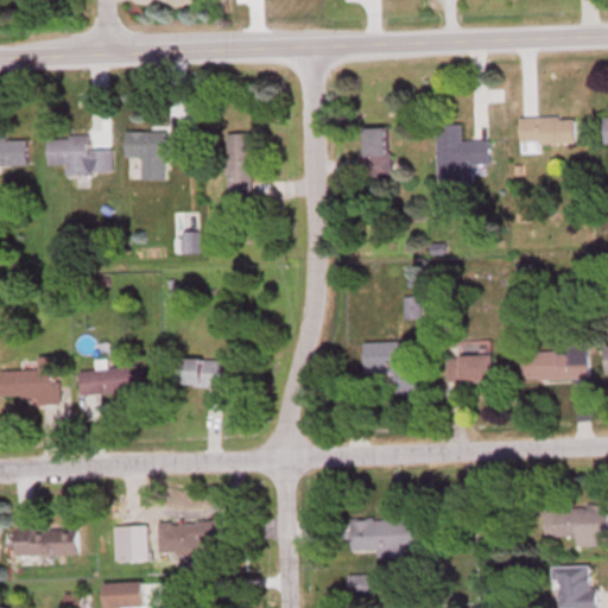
[(543,143),(575,141),(575,115),(520,115),(520,151),(543,151),(543,143)]
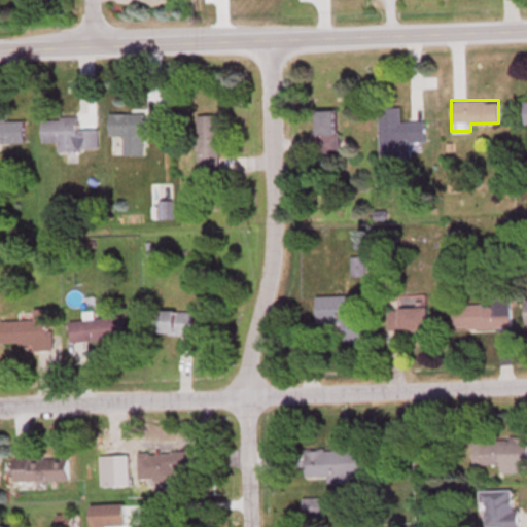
[(378,106),(379,157),(400,157),(400,141),(424,141),(424,120),(400,120),(400,106),(378,106)]
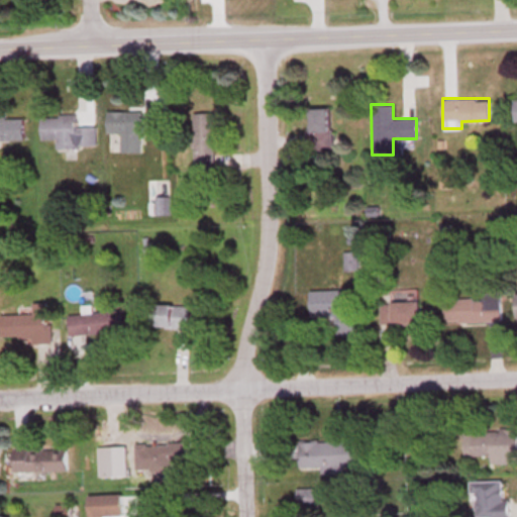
[(308,108),(308,146),(331,146),(331,108),(308,108)]
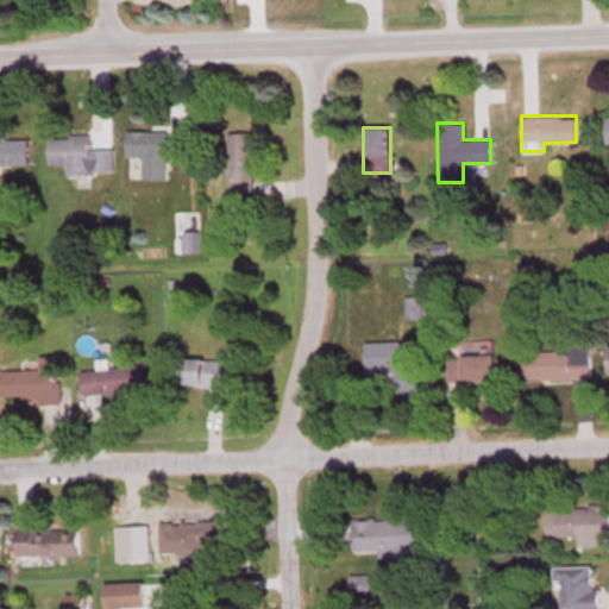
[(142,179),(168,179),(168,157),(184,157),(184,131),(126,130),(126,156),(142,156),(142,179)]
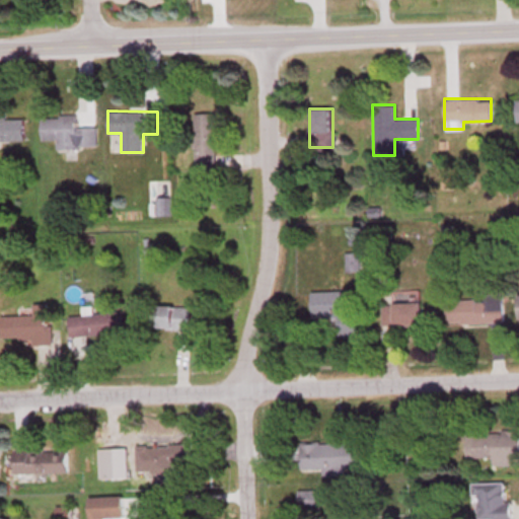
[(216,113),(195,113),(195,170),(216,170),(216,113)]
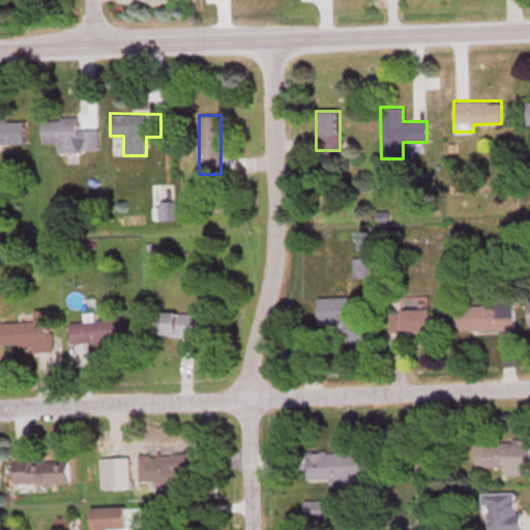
[(41,118),(41,143),(58,142),(58,150),(98,150),(98,128),(79,128),(79,117),(41,118)]
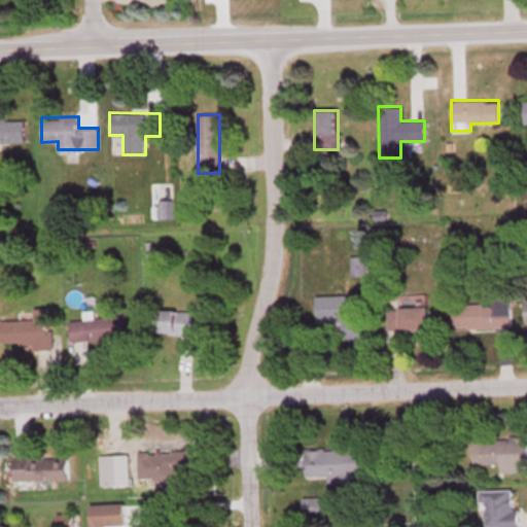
[(24,118),(0,117),(0,142),(24,143),(24,118)]
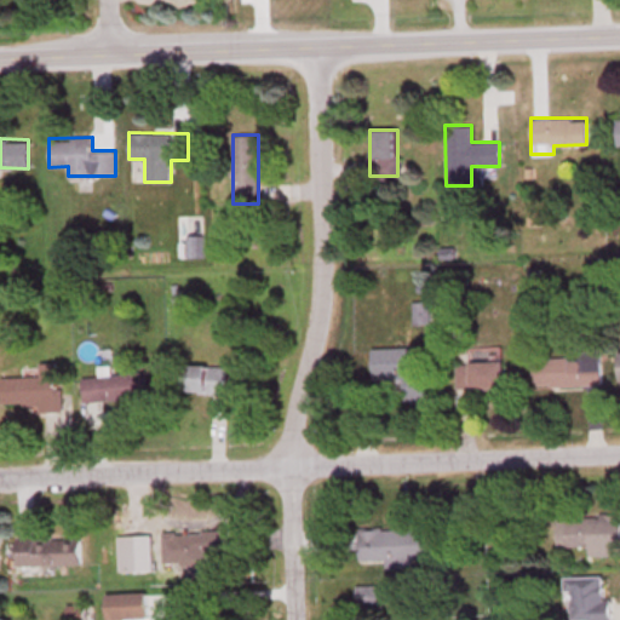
[(414,303),(414,325),(429,325),(429,303),(414,303)]
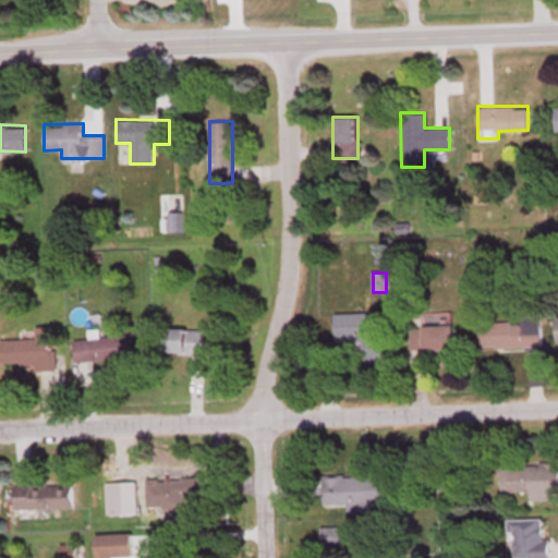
[(362,338),(362,350),(367,350),(367,355),(374,355),(374,350),(383,350),(383,315),(339,315),(339,338),(362,338)]
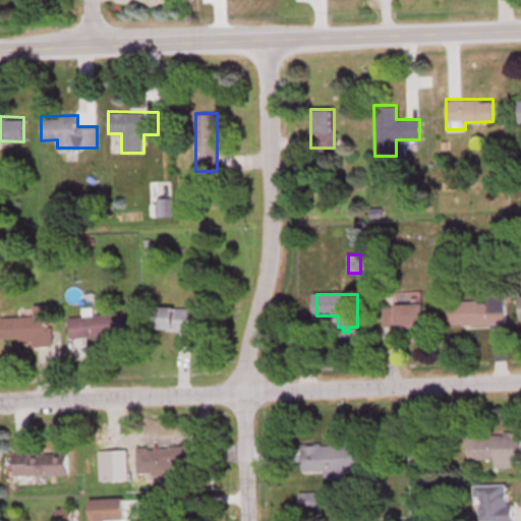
[(505,324),(505,294),(485,294),(485,300),(447,300),(447,324),(505,324)]
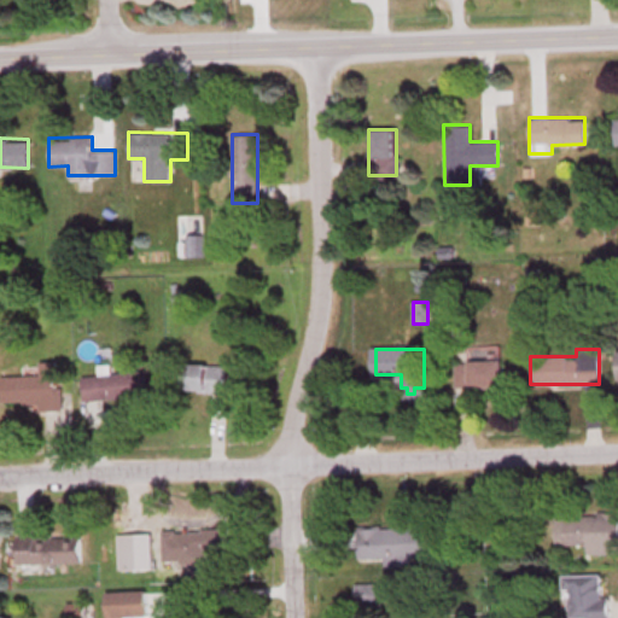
[(62,410),(60,361),(39,362),(40,375),(1,377),(1,403),(39,403),(39,410),(62,410)]
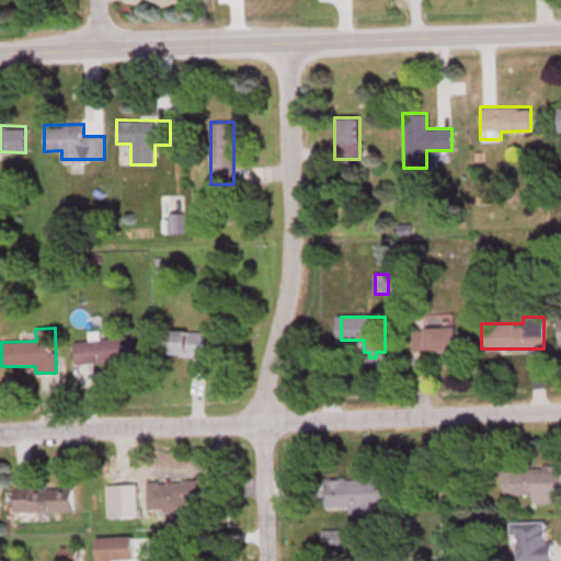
[(455,351),(455,328),(413,328),(413,351),(455,351)]
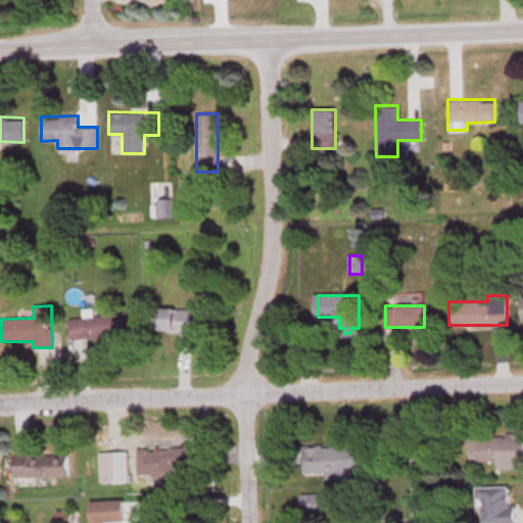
[(191,308),(153,308),(153,332),(191,332),(191,308)]
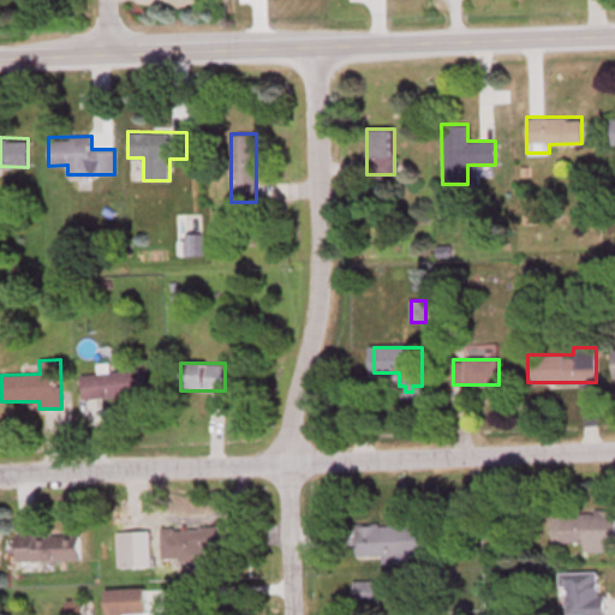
[(144,369),(81,374),(82,398),(147,394),(144,369)]
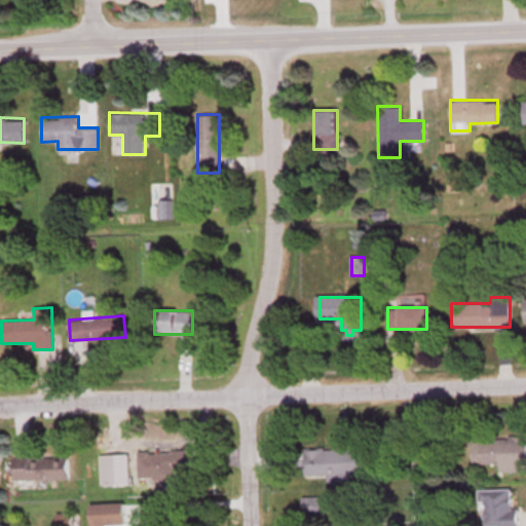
[(525,435),(480,436),(481,463),(499,462),(499,471),(525,470),(525,435)]
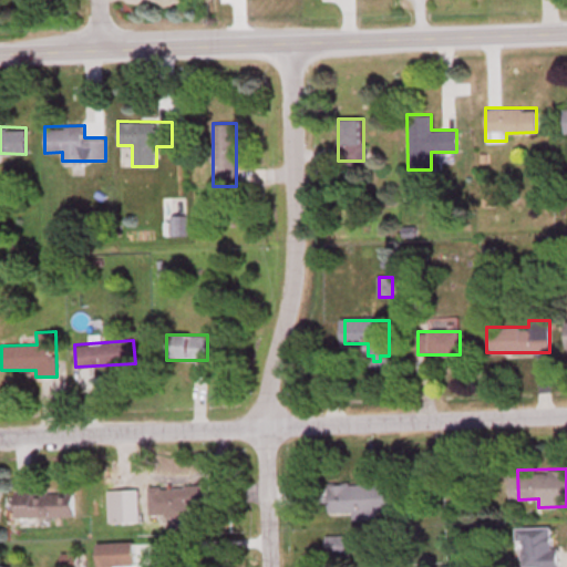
[(378,482),(328,483),(329,514),(404,512),(404,476),(378,477),(378,482)]
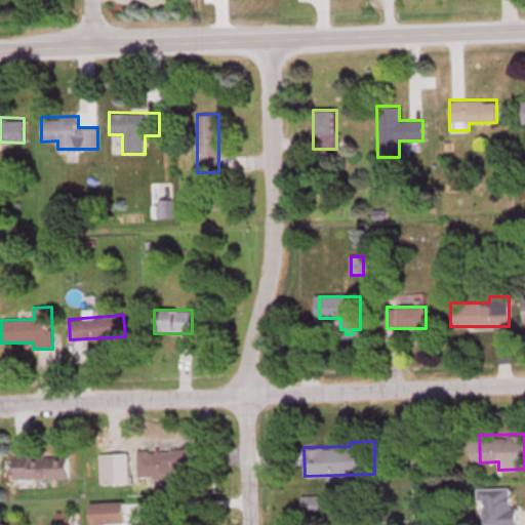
[(195,449),(138,448),(138,476),(195,477),(195,449)]
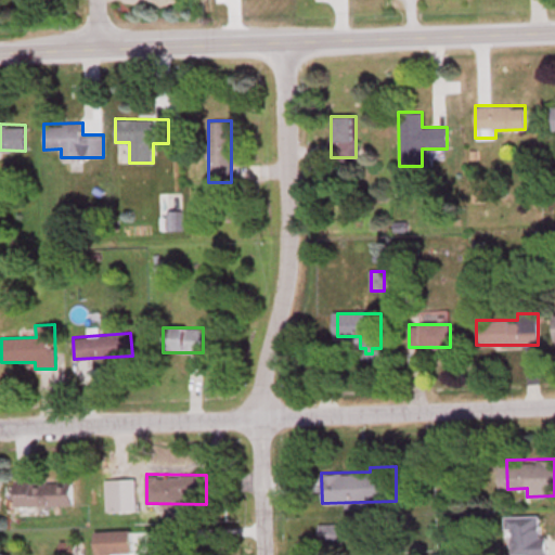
[(14,504),(72,504),(72,479),(14,479),(14,504)]
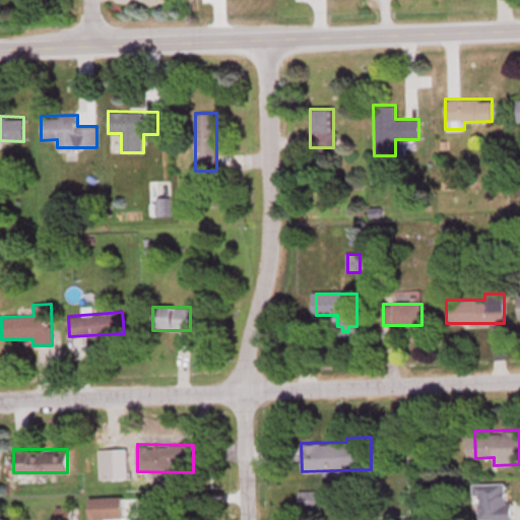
[(513,519),(513,501),(507,501),(507,481),(473,482),(474,519),(513,519)]
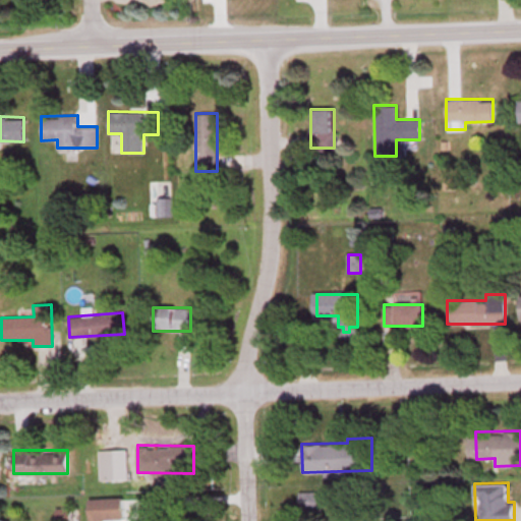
[(88,520),(123,519),(122,497),(88,498),(88,520)]
